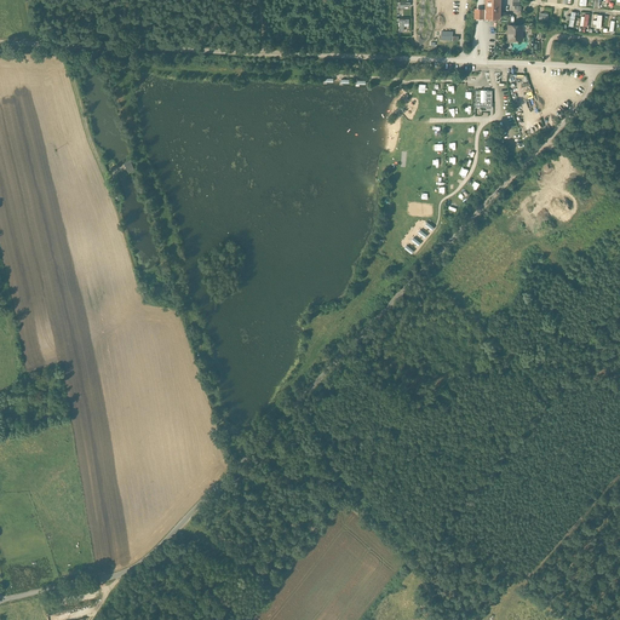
[(499,0),(484,0),(484,7),(483,17),(499,18),(499,0)]
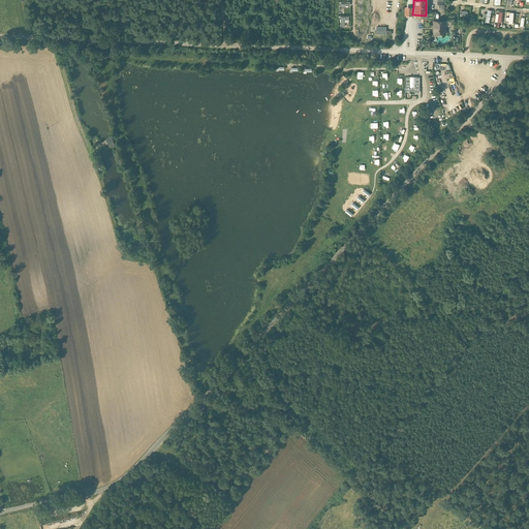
[(404,14),(412,14),(413,6),(404,6),(404,14)]
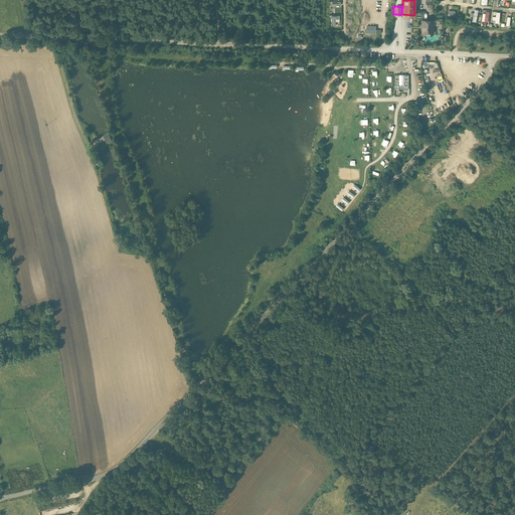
[(486,11),(486,14),(483,13),(482,21),(488,22),(490,12),(486,11)]
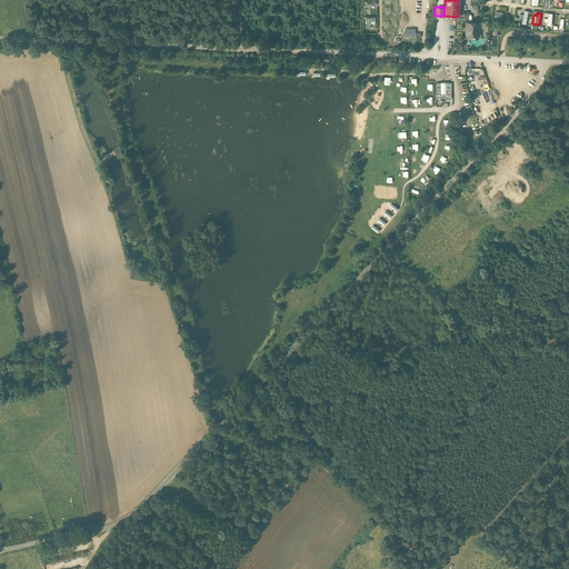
[(367,28),(370,28),(371,23),(376,23),(376,17),(367,17),(367,28)]
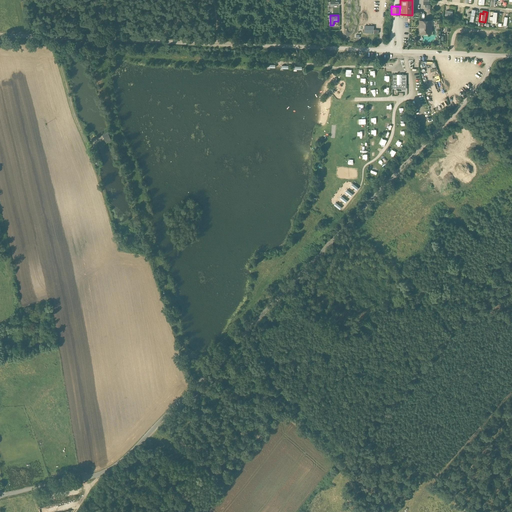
[(349,22),(352,22),(352,25),(355,25),(355,15),(347,15),(347,18),(349,19),(349,22)]
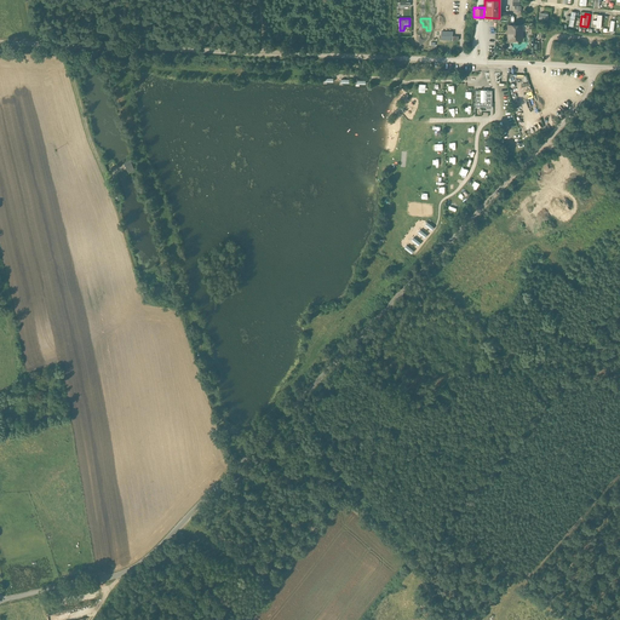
[(522,24),(507,24),(507,40),(522,39),(522,24)]
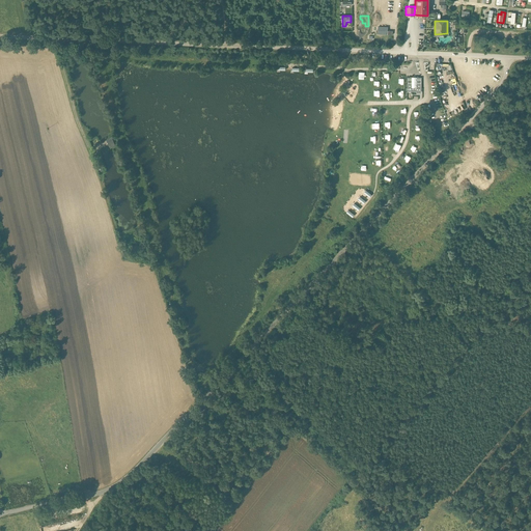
[(421,78),(408,78),(408,91),(421,91),(421,78)]
